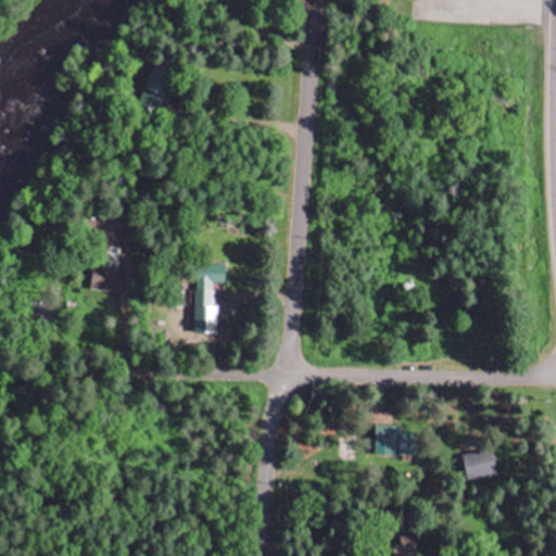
[(137,92),(154,104),(176,73),(159,60),(137,92)]
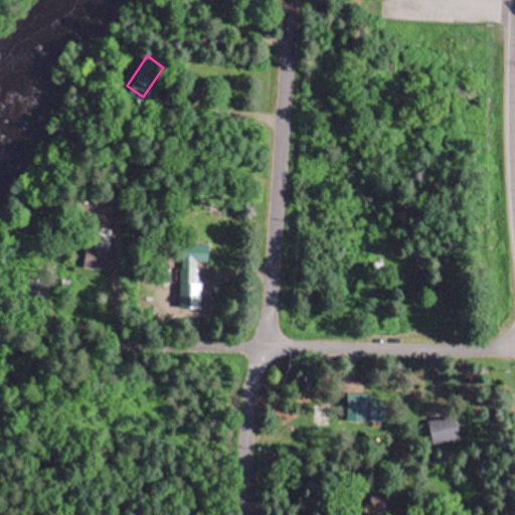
[(196,261),(207,261),(207,242),(180,242),(180,285),(196,285),(196,261)]
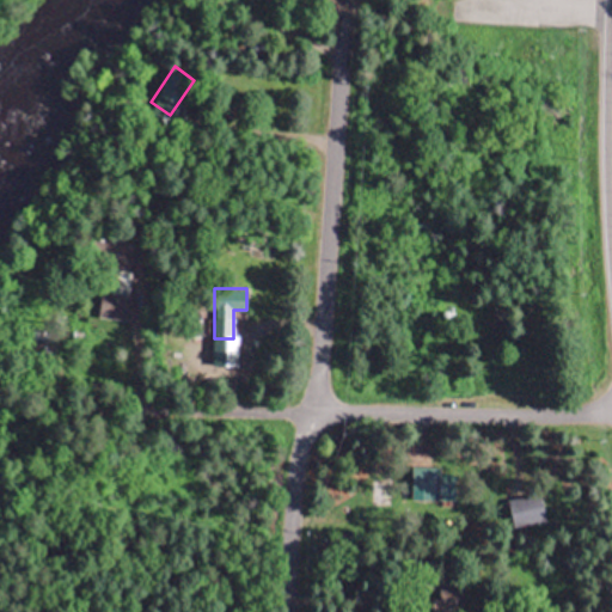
[(104,317),(127,316),(127,303),(104,304),(104,317)]
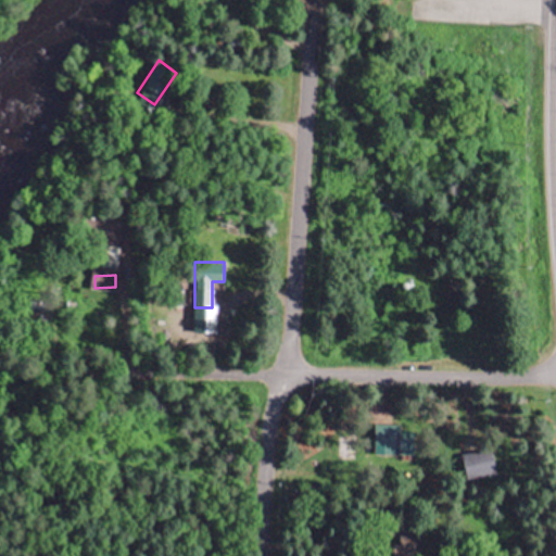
[(374,425),(374,454),(413,454),(413,425),(374,425)]
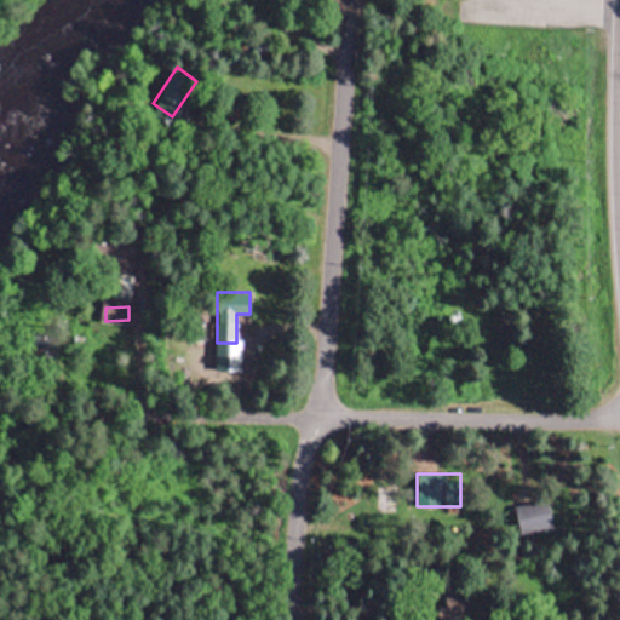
[(552,527),(546,498),(514,505),(520,534),(552,527)]
